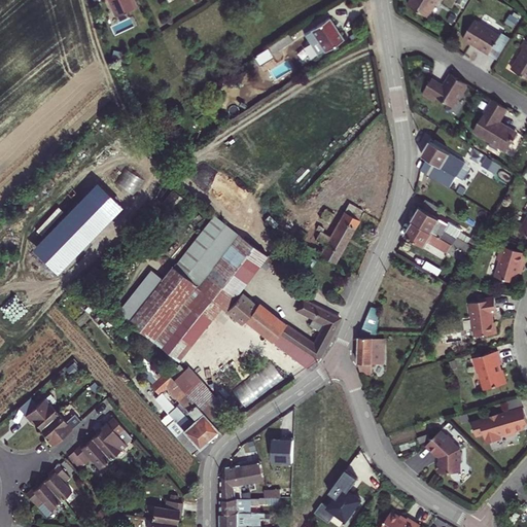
[(108,0),(115,15),(136,6),(133,0),(108,0)]
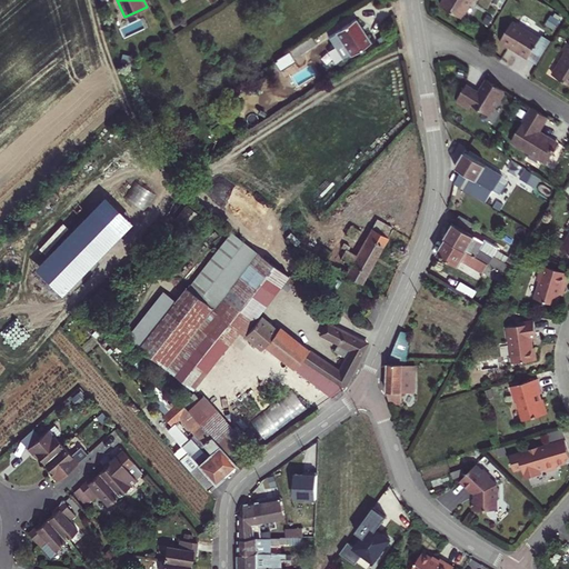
[(443,0),(441,6),(461,18),(472,0),(443,0)]
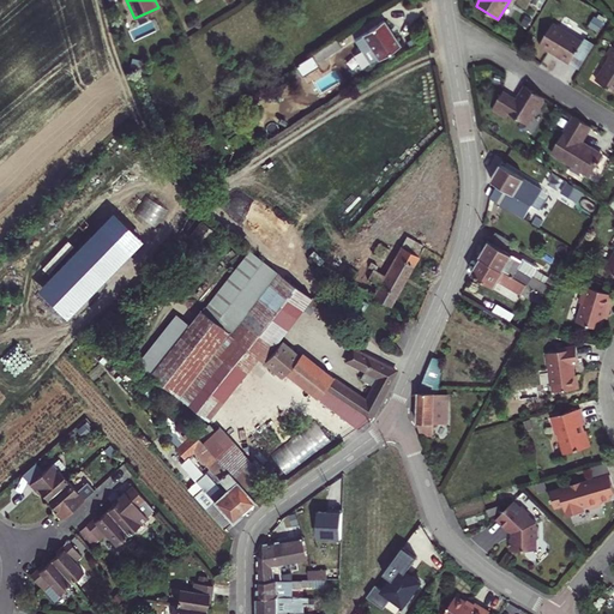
[(371,65),(401,46),(384,19),(355,38),(371,65)]
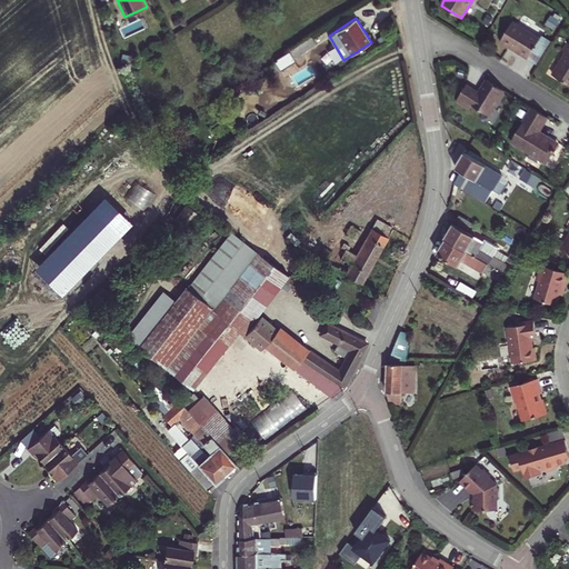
[(500,42),(528,59),(540,38),(512,21),(500,42)]
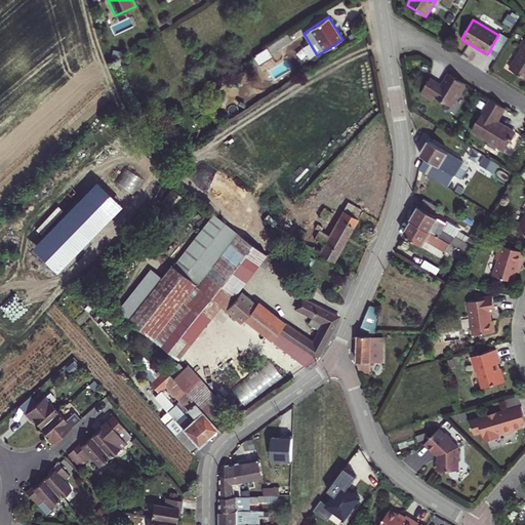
[(292,40),(288,34),(274,43),(278,49),(290,42),(292,40)]
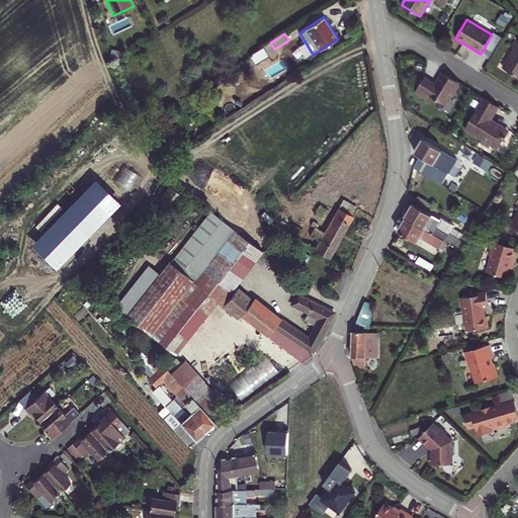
[(503,68),(517,77),(517,38),(513,47),(515,49),(503,68)]
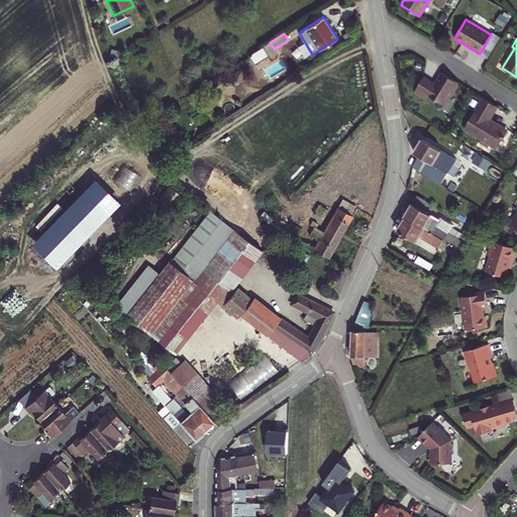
[(254,61),(274,48),(270,42),(263,47),(263,46),(250,54),(251,55),(254,61)]
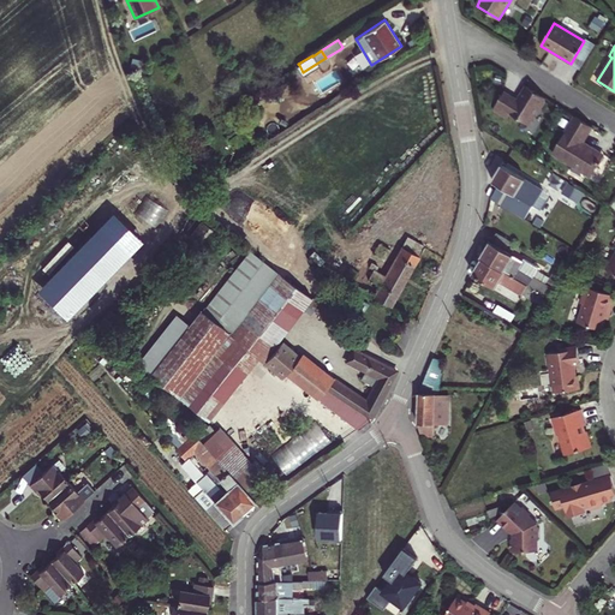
[(494,109),(507,118),(509,113),(529,125),(545,99),(526,87),(518,100),(505,93),(494,109)]
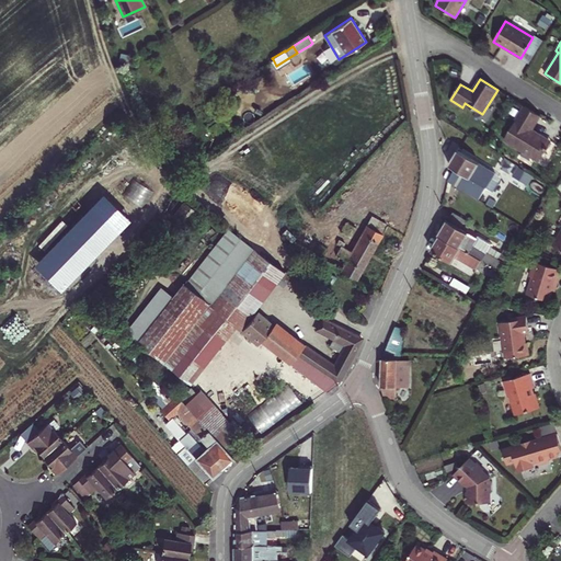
[(525,106),(504,139),(539,161),(550,142),(537,135),(537,134),(531,130),(540,116),(525,106)]
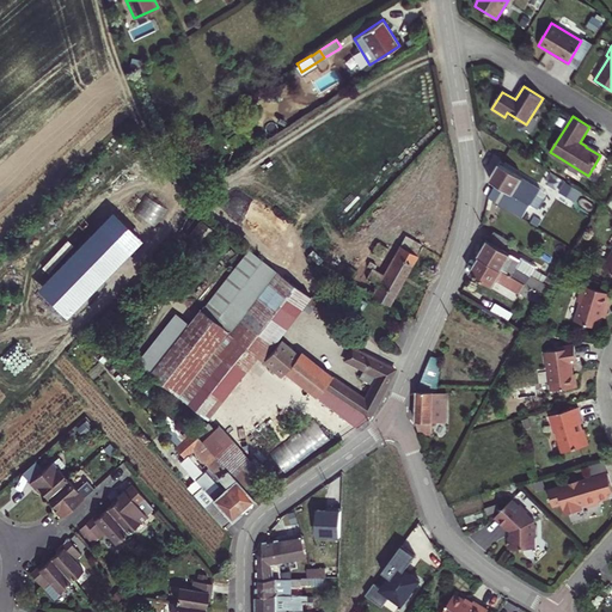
[(540,189),(500,165),(490,181),(496,184),(488,197),(522,218),(530,206),(537,209),(544,199),(537,195),(540,189)]
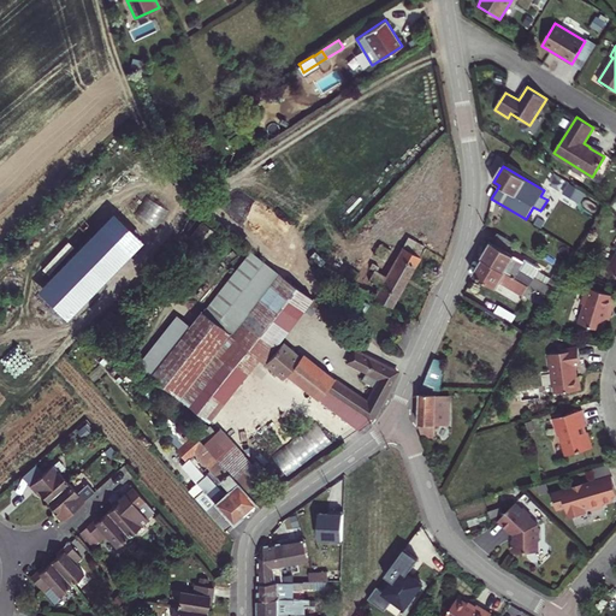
[(569,183),(563,193),(570,197),(576,188),(569,183)]
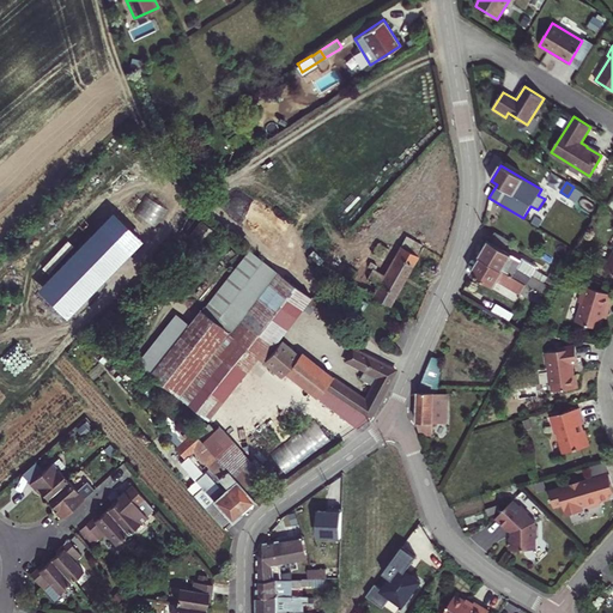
[(137,212),(158,224),(169,206),(147,194),(137,212)]
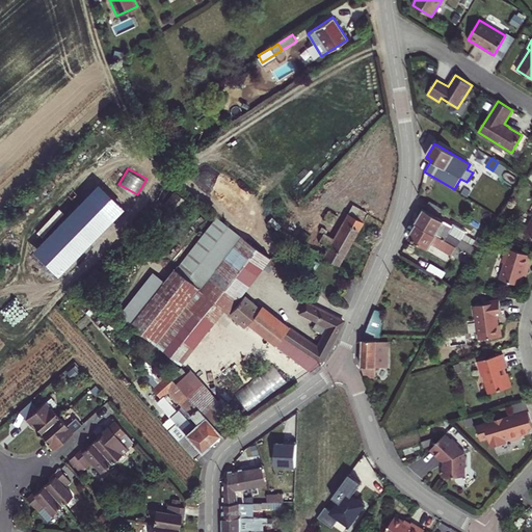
[(61,274),(115,216),(89,191),(34,249),(61,274)]
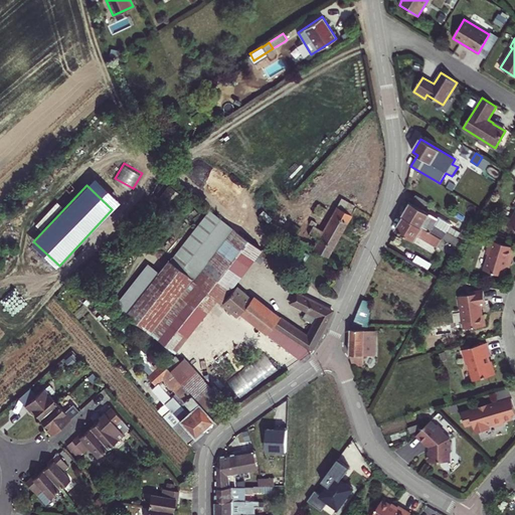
[(404,216),(458,248),(462,241),(457,238),(447,232),(450,226),(452,224),(439,216),(438,219),(422,210),(427,202),(415,195),(403,216),(404,216)]
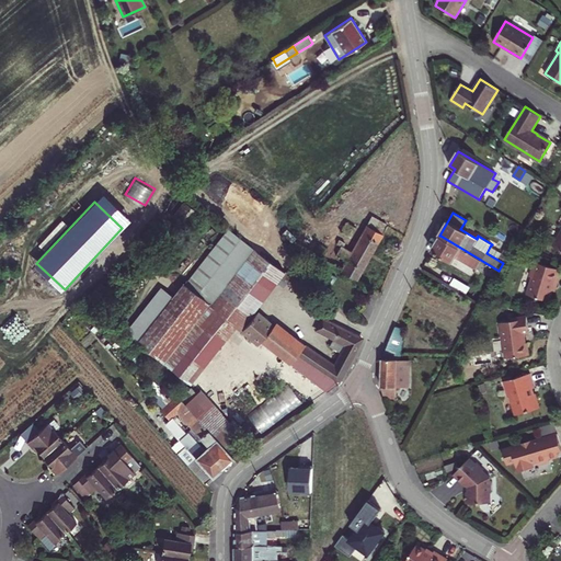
[(353,248),(369,258),(387,226),(371,217),(353,248)]
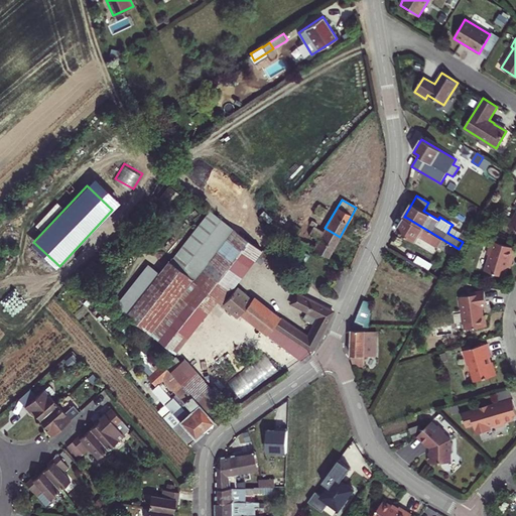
[(321,219),(327,210),(318,205),(313,214),(321,219)]
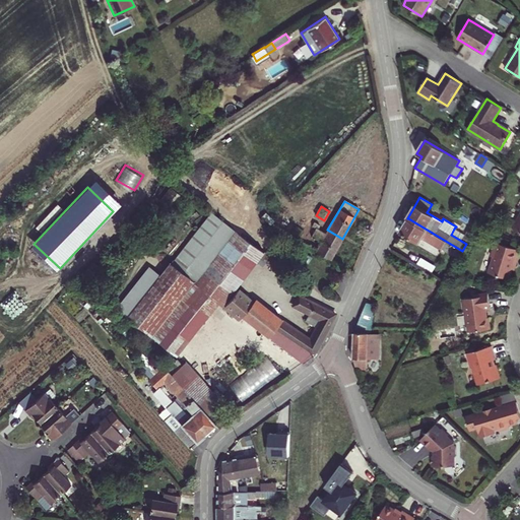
[(127,318),(177,356),(218,304),(221,306),(260,258),(264,252),(211,212),(160,275),(128,317),(127,318)]
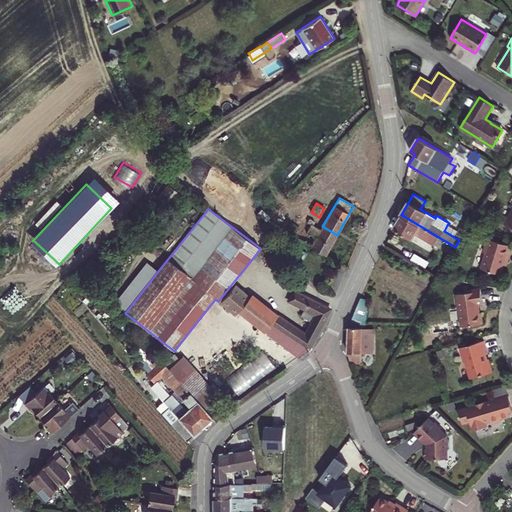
[(394,228),(412,240),(416,234),(450,254),(455,247),(402,215),(394,228)]
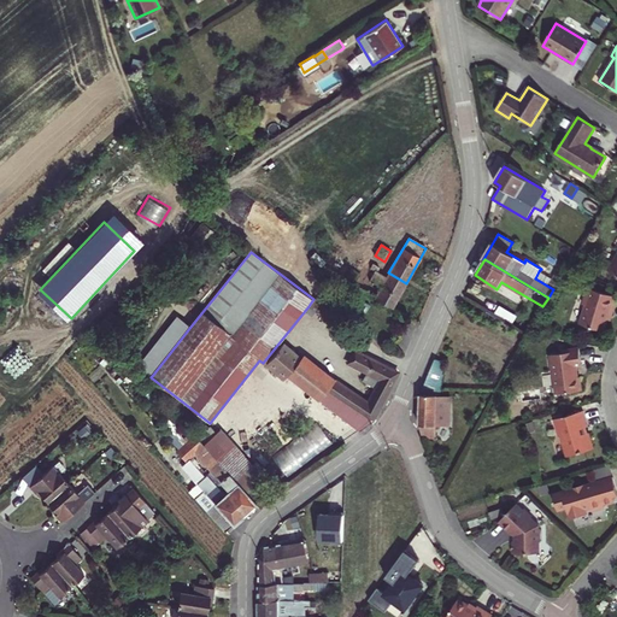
[(554,287),(568,266),(562,263),(552,280),(550,283),(554,287)]
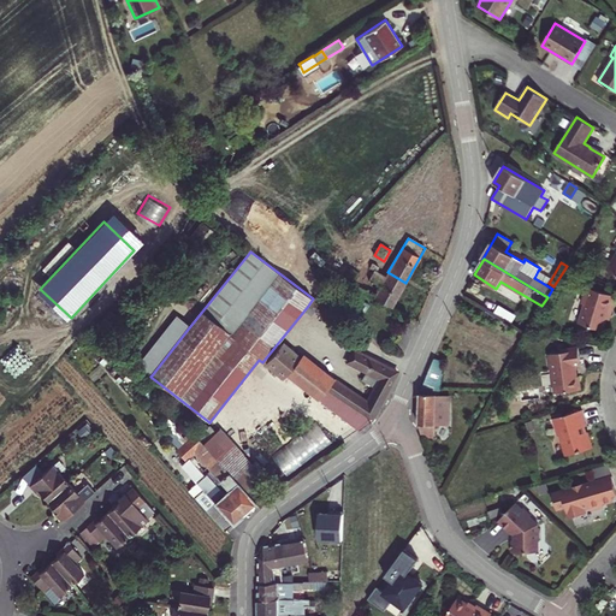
[(391,308),(406,283),(388,272),(385,277),(377,271),(378,267),(372,264),(371,267),(375,270),(369,280),(380,286),(374,297),(391,308)]
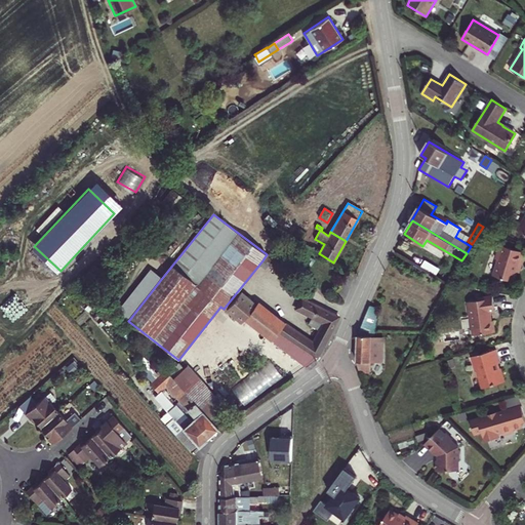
[(371,238),(375,231),(370,228),(368,228),(366,229),(365,231),(365,233),(365,234),(366,235),(371,238)]
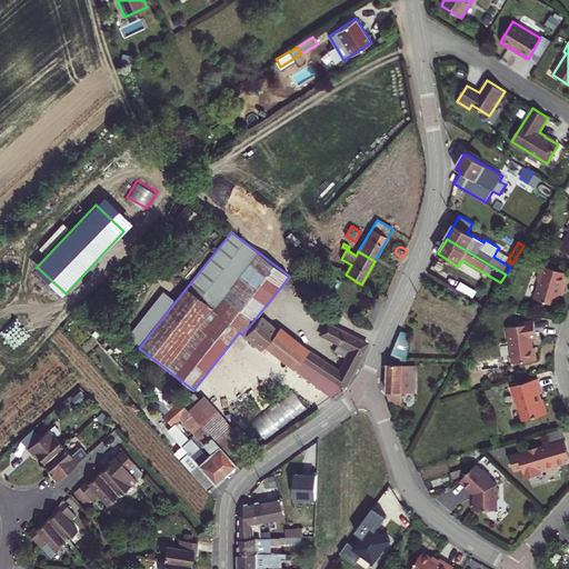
[(509,258),(497,250),(493,257),(505,263),(507,261),(509,258)]
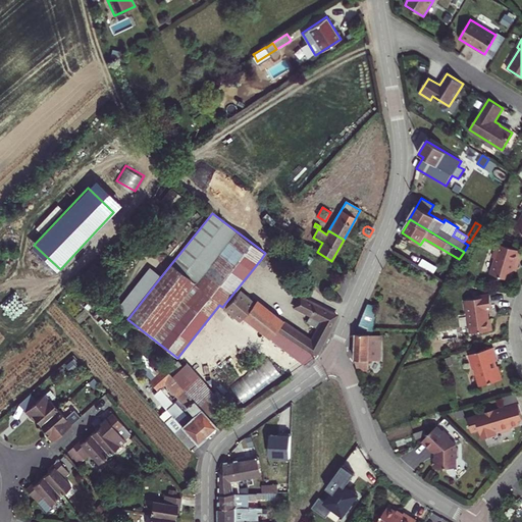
[(490,274),(511,280),(515,264),(518,265),(521,252),(521,251),(497,244),(492,257),(496,258),(490,274)]
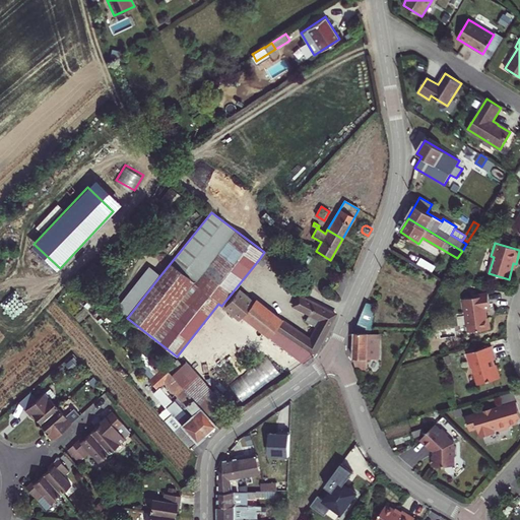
[(264,252),(260,258),(283,276),(288,270),(264,251),(264,252)]
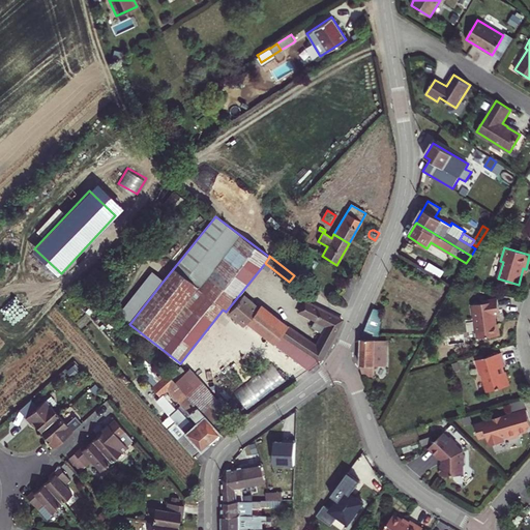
[(433,265),(429,272),(444,282),(448,274),(433,265)]
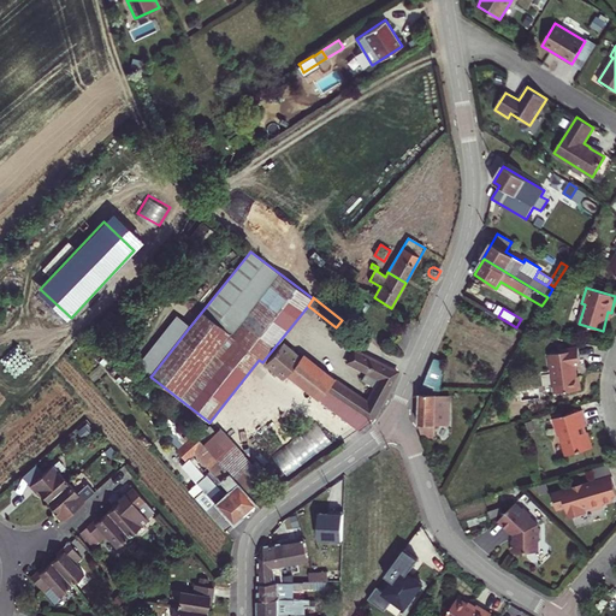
[(190,326),(177,315),(137,365),(152,375),(190,326)]
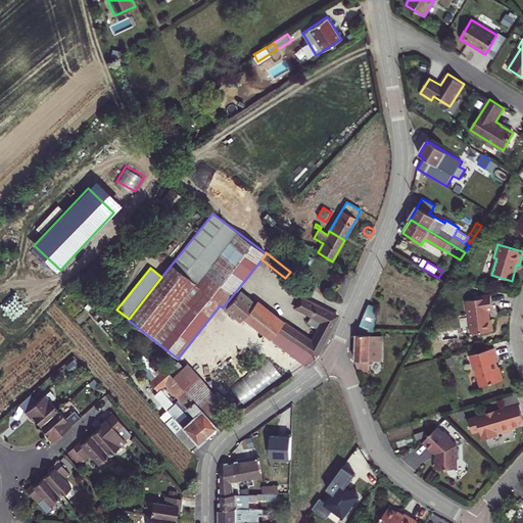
[(300,296),(294,307),(311,316),(306,322),(318,328),(312,340),(284,322),(275,315),(273,318),(255,303),(240,291),(226,307),(241,321),(244,317),(305,365),(316,357),(337,316),(300,296)]
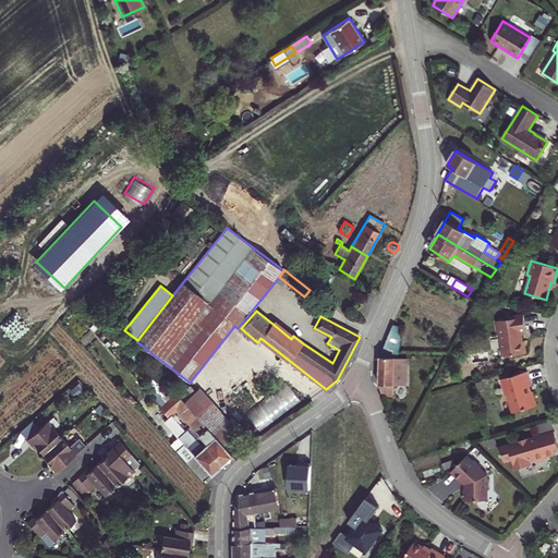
[(502,355),(525,353),(524,341),(522,341),(521,331),(525,331),(523,315),(510,317),(510,319),(498,320),(502,355)]
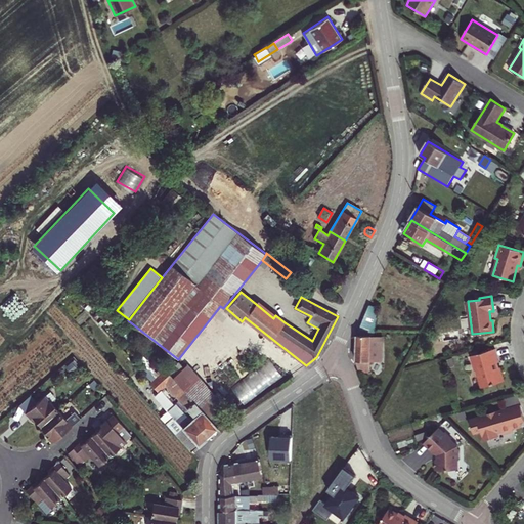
[(258,302),(256,304),(273,318),(275,315),(258,302)]
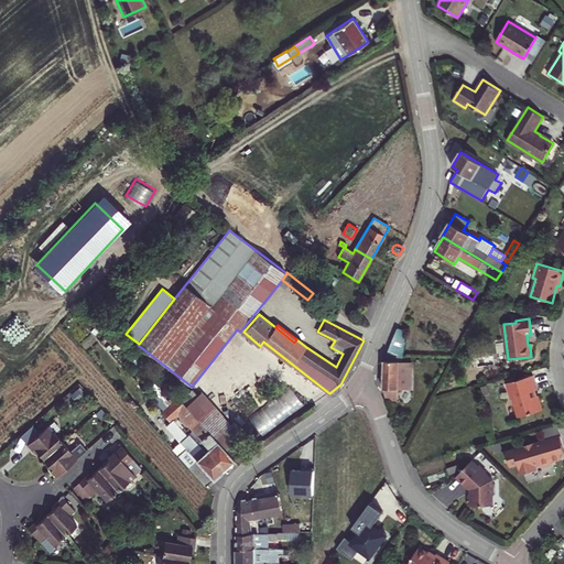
[(386,400),(398,400),(399,361),(402,361),(404,331),(398,328),(384,361),(383,389),(386,400)]
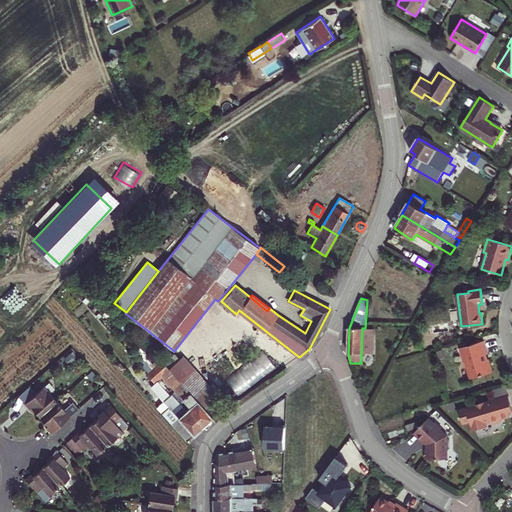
[(488,354),(484,341),(459,348),(463,362),(466,363),(471,378),(492,372),(488,359),(486,360),(485,355),(488,354)]
